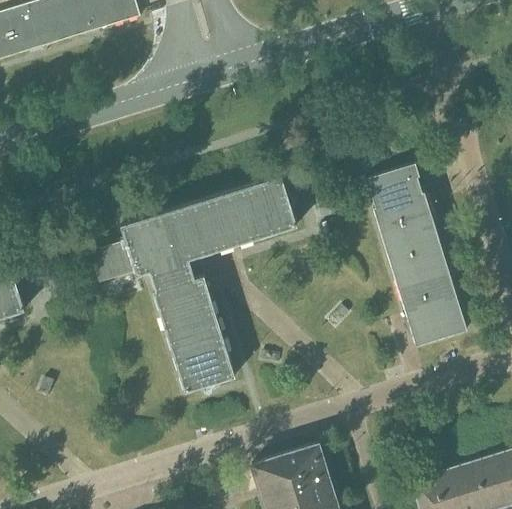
[(0,60),(30,51),(29,47),(41,44),(42,48),(85,34),(84,30),(96,27),(97,30),(140,17),(135,0),(42,0),(0,13),(0,60)]
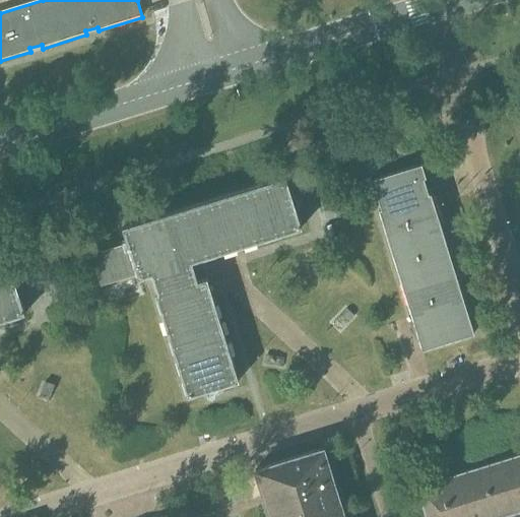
[(474,335),(432,196),(429,197),(425,181),(427,180),(423,167),(371,182),(375,196),(377,195),(382,211),(380,212),(423,351),(474,335)]
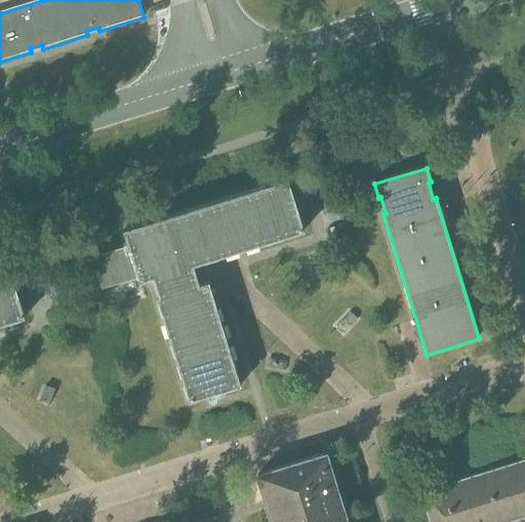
[(194,267),(243,252),(305,233),(289,181),(124,232),(130,249),(93,261),(103,290),(138,279),(140,283),(154,279),(160,298),(158,299),(190,403),(241,387),(209,284),(200,286),(194,267)]
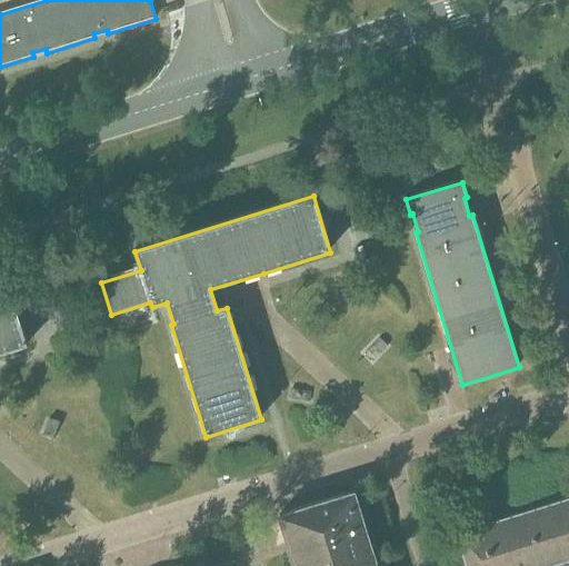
[(0,354),(28,346),(10,290),(0,293),(0,354)]
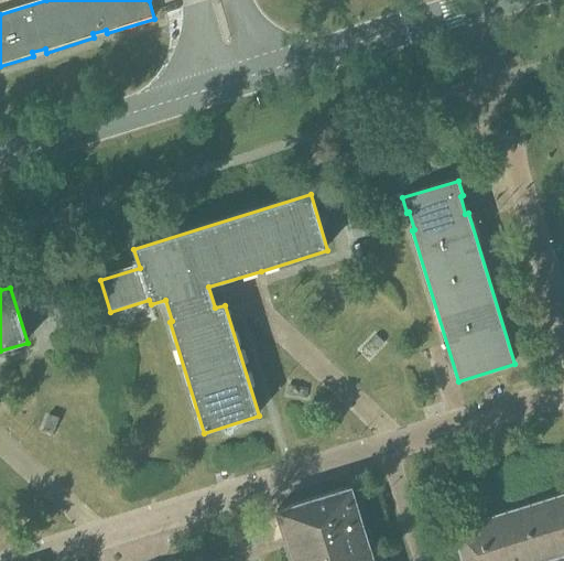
[(373,560),(361,519),(360,519),(351,489),(345,492),(344,491),(284,509),(284,510),(278,513),(286,542),(285,542),(288,550),(291,560),(373,560)]
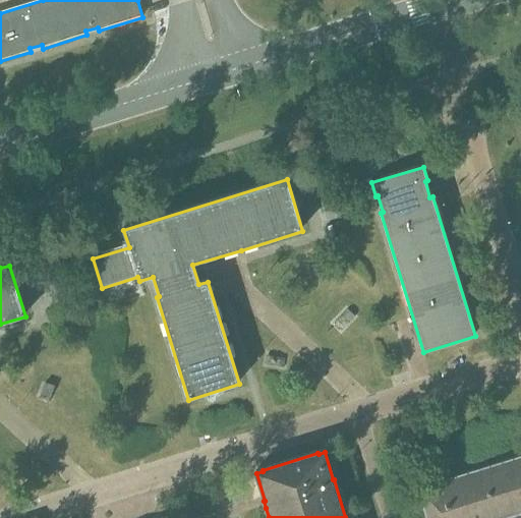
[(520,517),(520,459),(419,492),(427,517),(520,517)]
